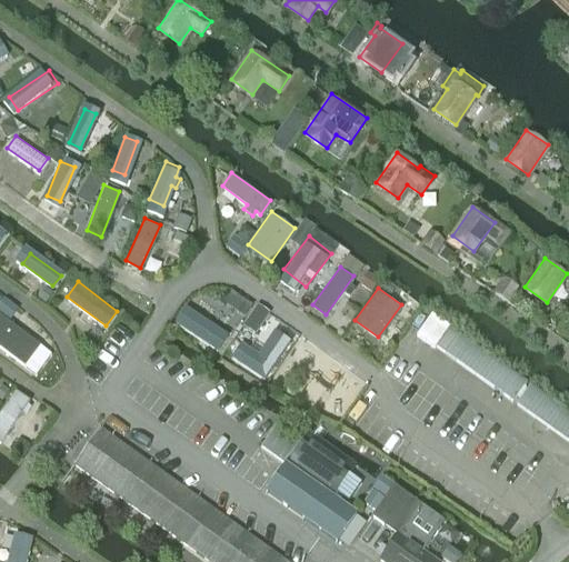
[(213,337),(221,342),(230,327),(190,302),(181,317),(203,331),(197,340),(208,347),(213,337)]
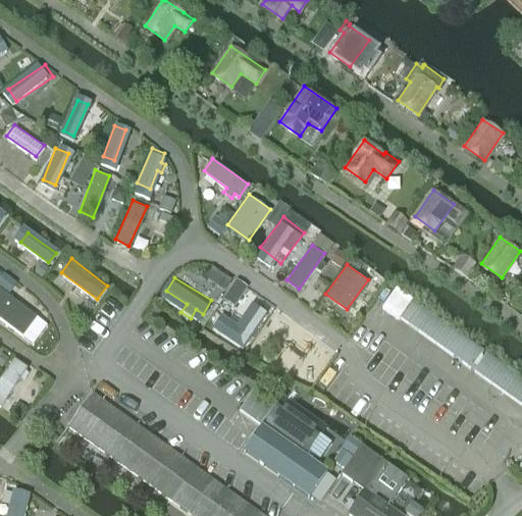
[(37,314),(0,286),(0,315),(22,333),(37,314)]
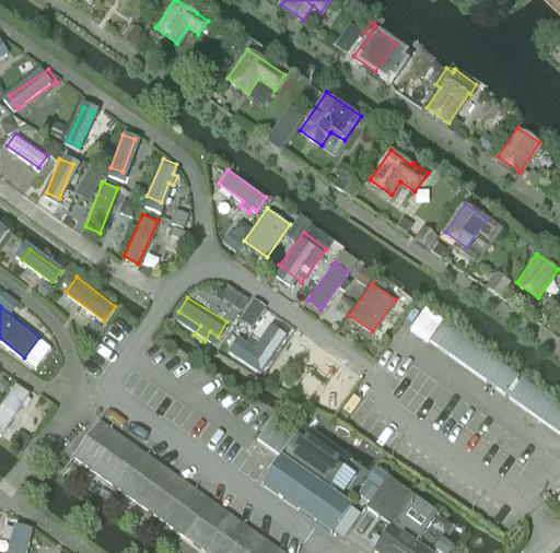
[(438,343),(439,343),(451,325),(443,318),(429,338),(438,343)]
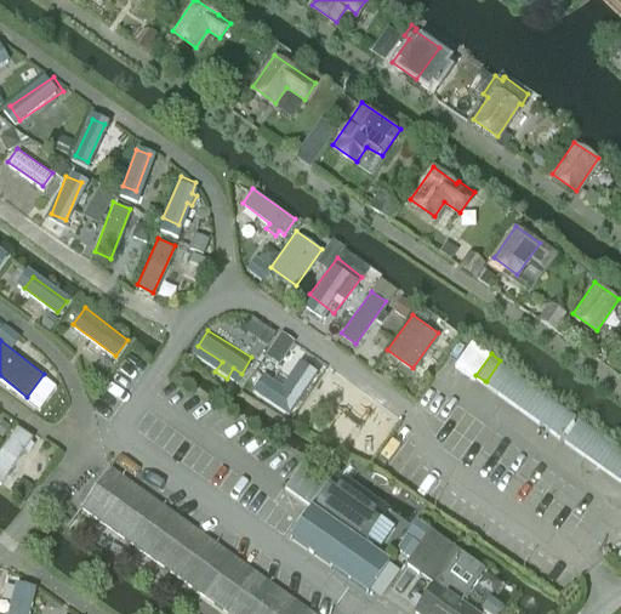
[(305,390),(260,358),(249,375),(294,407),(305,390)]
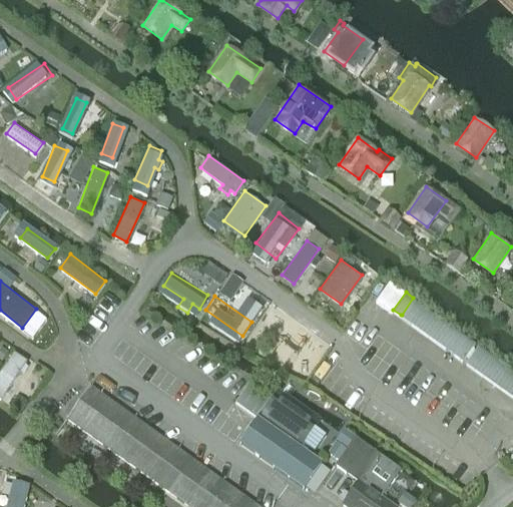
[(410,322),(411,321),(423,304),(414,298),(413,298),(402,315),(401,315),(410,322)]
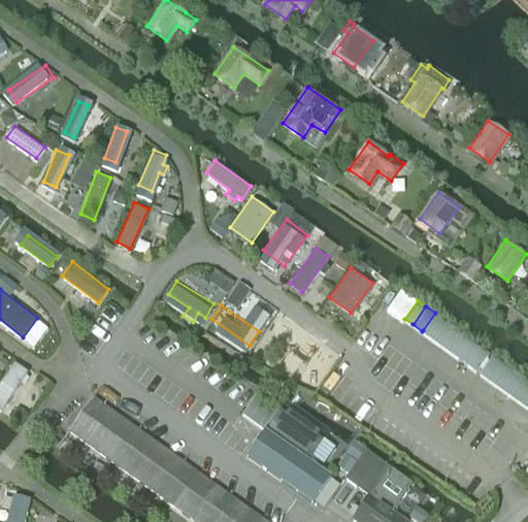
[(431,337),(431,336),(444,319),(435,313),(423,330),(422,331),(431,337)]
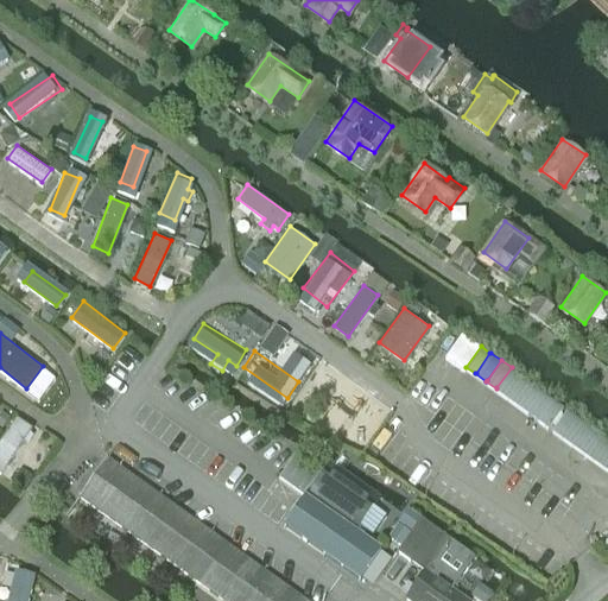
[(507,396),(508,393),(523,374),(512,367),(496,387),(496,388),(507,396)]
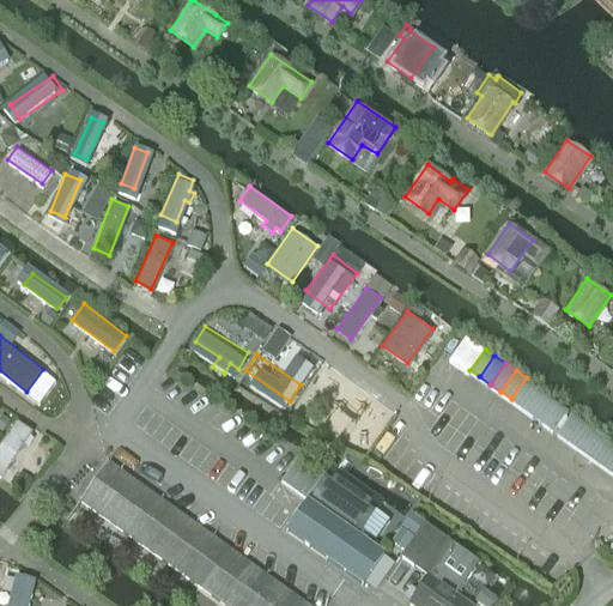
[(521,407),(522,406),(536,386),(527,377),(513,397),(511,399),(521,407)]
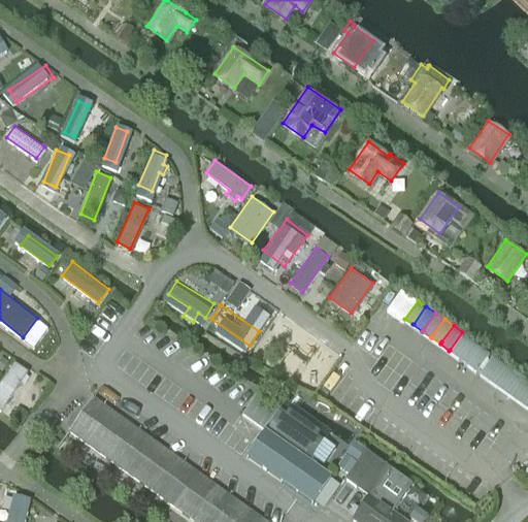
[(458,357),(466,346),(471,338),(462,332),(450,350),(449,351),(458,357)]
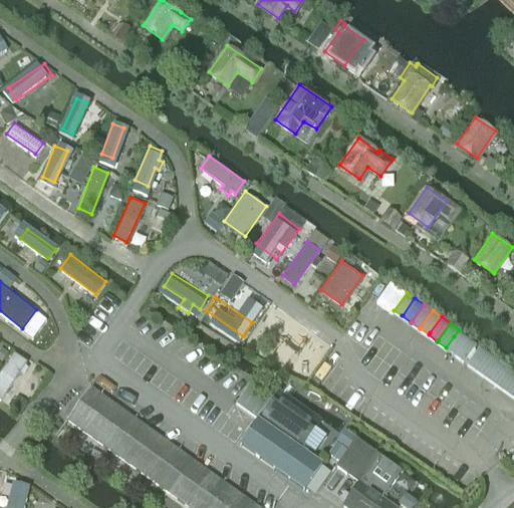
[(455,353),(456,353),(468,335),(459,329),(454,336),(446,347),(455,353)]
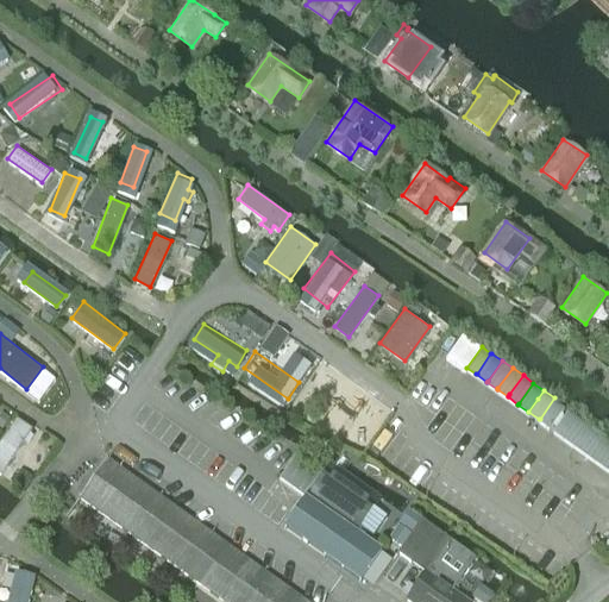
[(554,397),(540,419),(539,419),(548,426),(563,405),(554,397)]
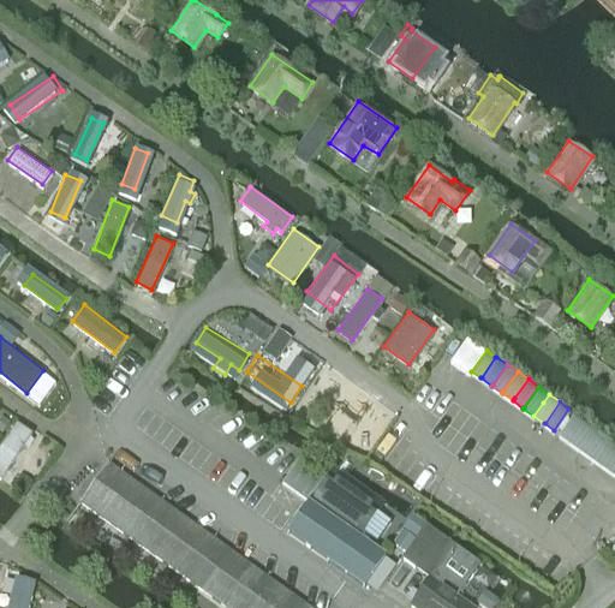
[(568,439),(583,418),(573,411),(557,433),(568,439)]
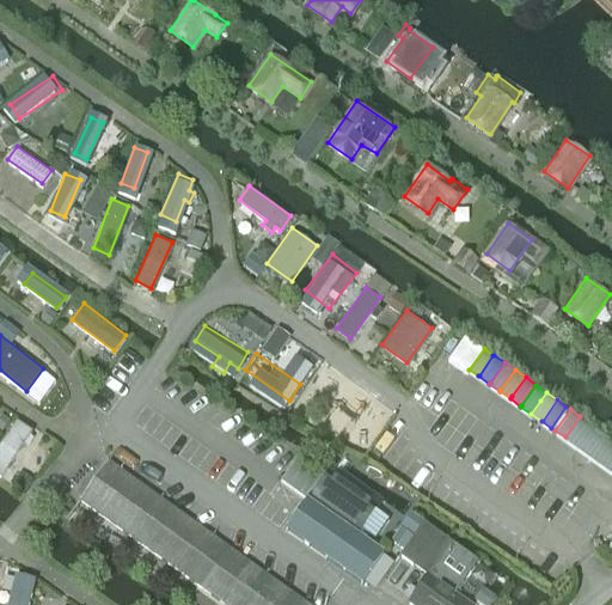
[(575,445),(576,444),(591,423),(580,416),(565,437),(575,445)]
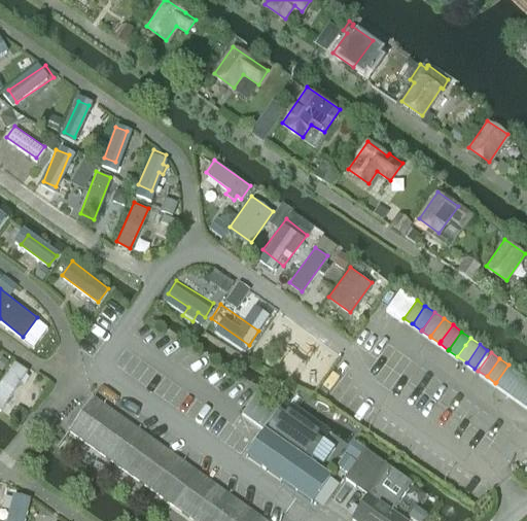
[(0,378),(0,408),(27,369),(13,359),(0,378)]
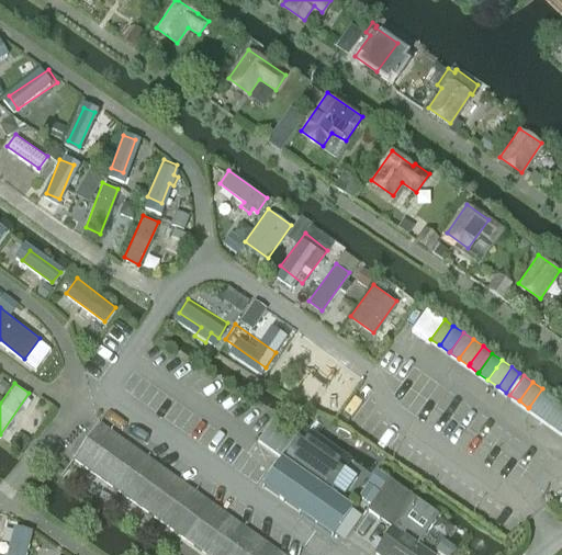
[(538,415),(539,415),(552,396),(542,388),(529,407),(528,408),(538,415)]
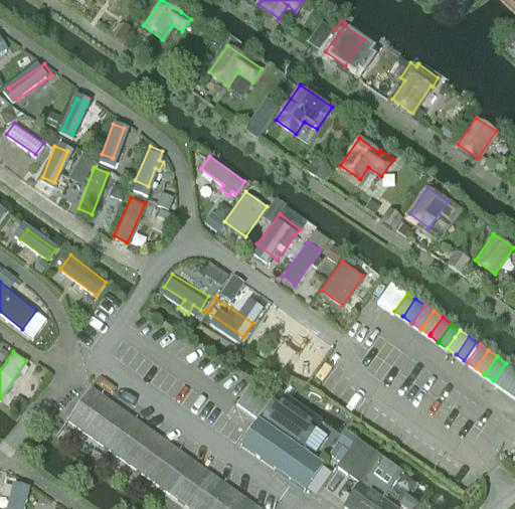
[(493,380),(502,386),(514,369),(506,363),(494,380),(493,380)]
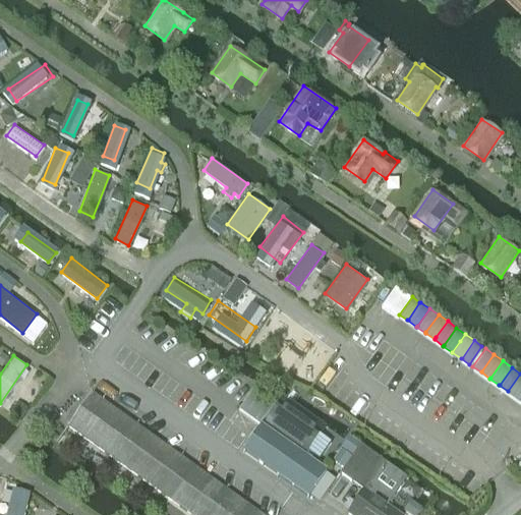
[(508,391),(517,398),(520,391),(520,374),(508,391)]
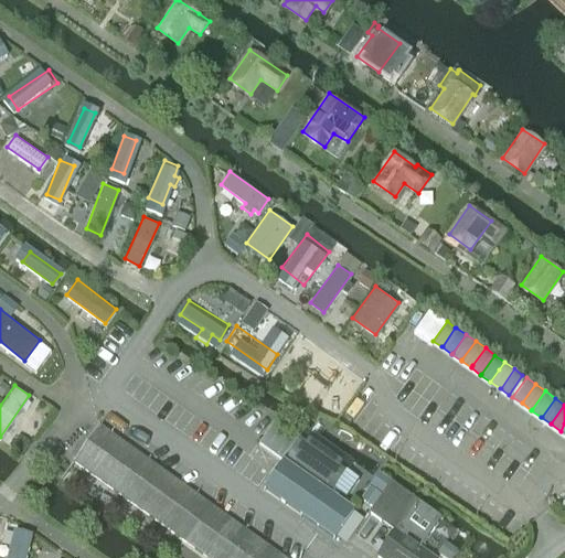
[(258,440),(270,448),(287,425),(275,417),(258,440)]
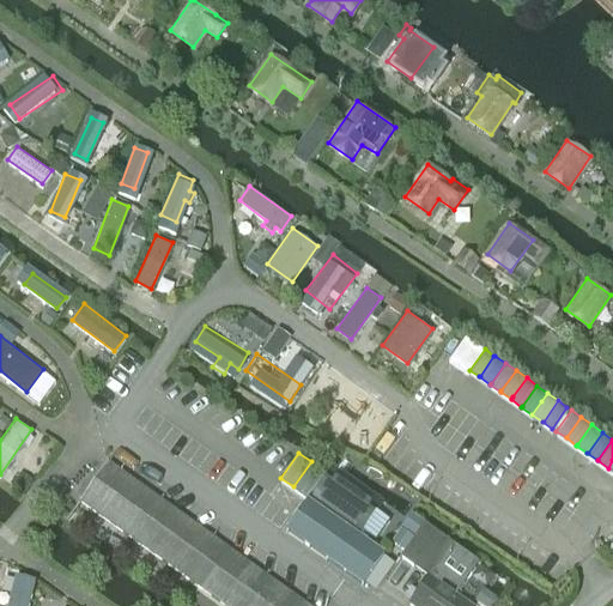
[(79,497),(231,605),(314,605),(108,459),(79,497)]
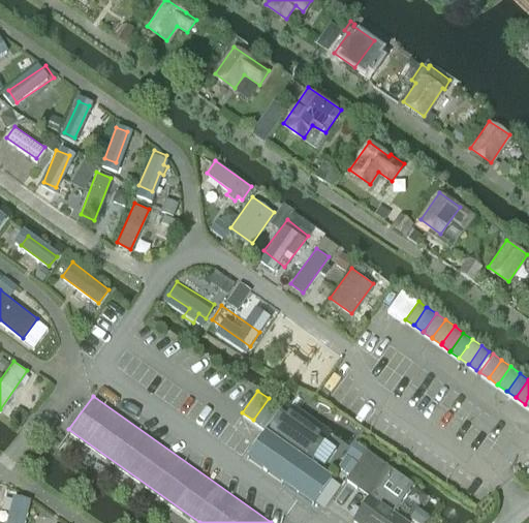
[(279,405),(269,398),(253,420),(265,427),(279,405)]
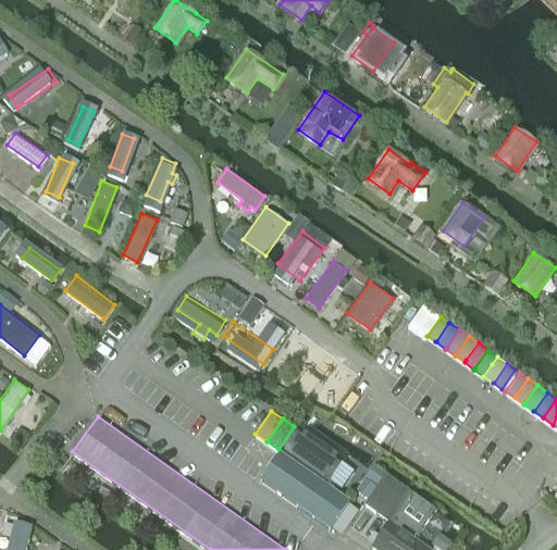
[(304,442),(314,427),(314,426),(305,419),(293,435),(291,434),(282,447),(330,479),(338,466),(304,442)]
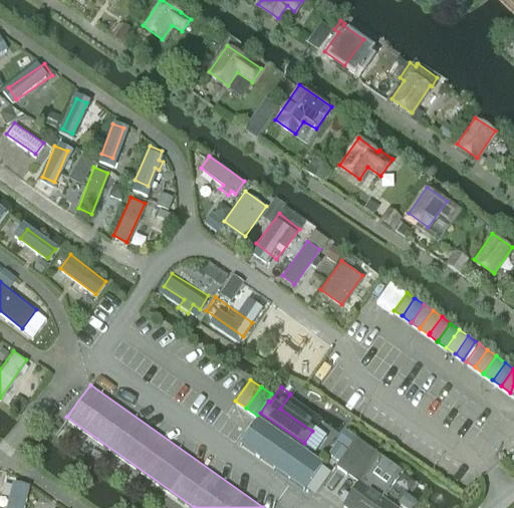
[(304,488),(322,462),(257,415),(238,441),(304,488)]
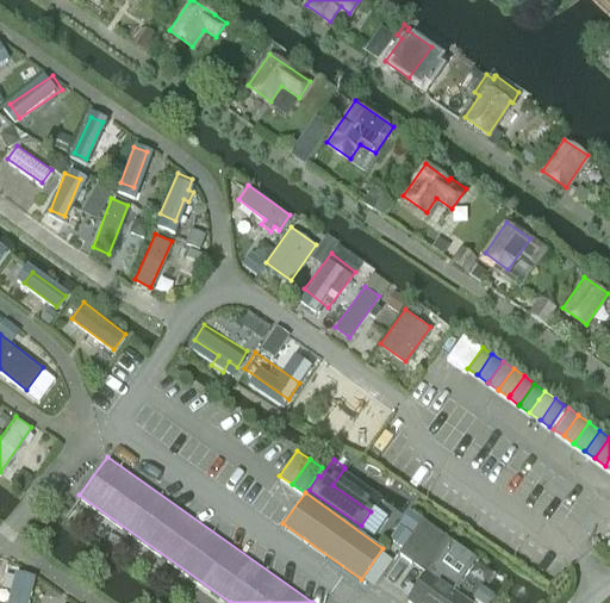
[(452,589),(475,555),(452,539),(422,517),(397,551),(427,571),(408,598),(414,602),(470,602),(471,602),(452,589)]
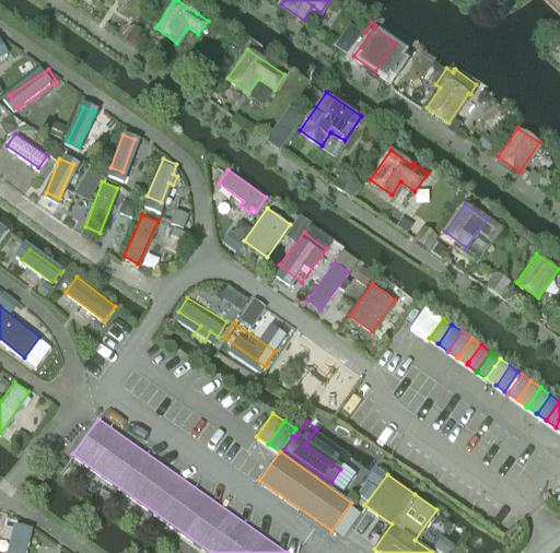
[(23,552),(31,526),(18,522),(10,552),(23,552)]
